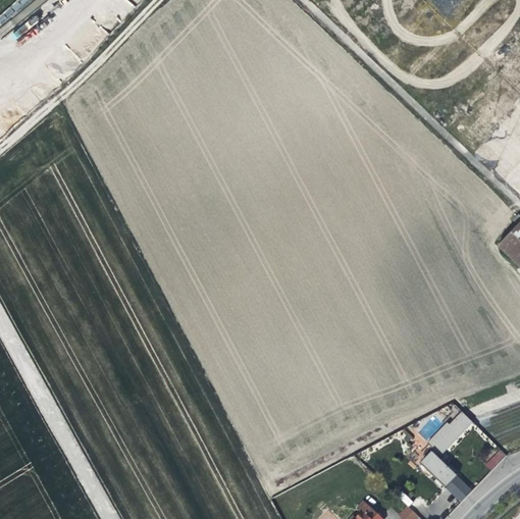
[(519,217),(516,222),(497,243),(519,264),(519,217)]
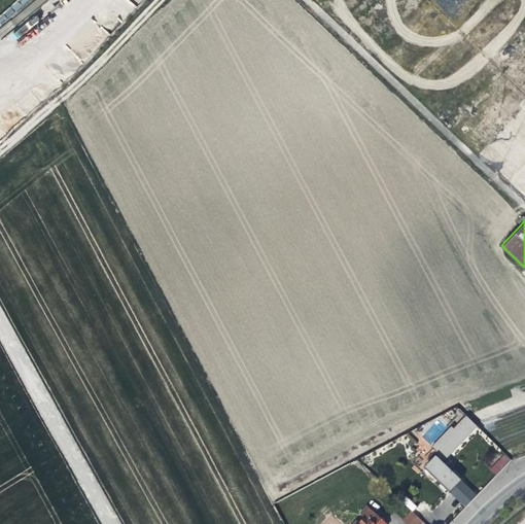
[(443,458),(476,423),(466,414),(454,427),(451,425),(431,447),(438,453),(424,467),(450,492),(461,480),(441,460),(443,458)]
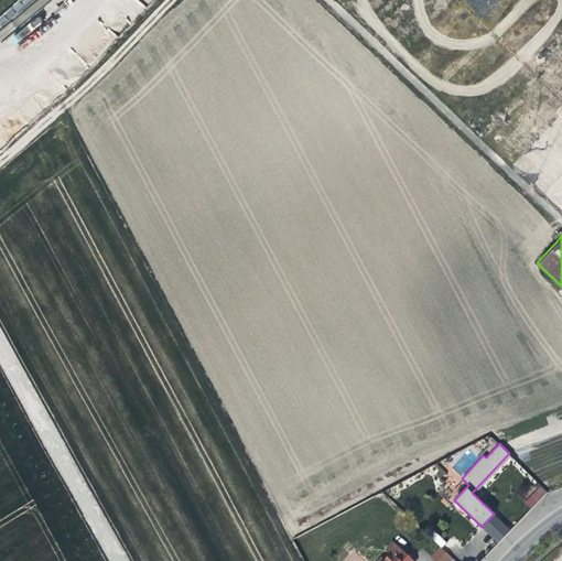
[(509,453),(474,491),(476,492),(511,455),(509,453)]
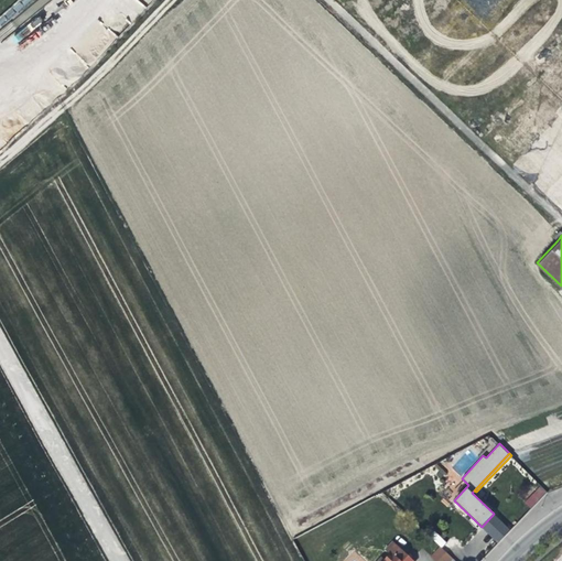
[(538,488),(521,505),(529,511),(544,495),(538,488)]
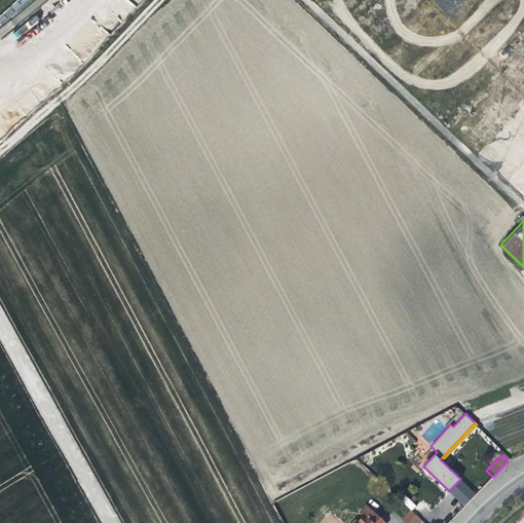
[(460,479),(449,491),(464,506),(471,498),(476,493),(460,479)]
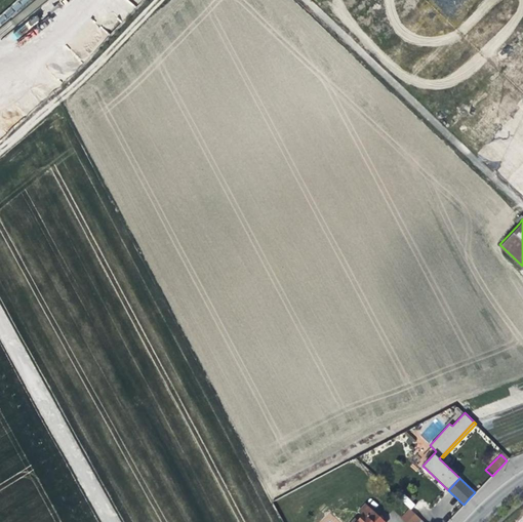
[(364,516),(358,521),(384,521),(366,504),(359,511),(364,516)]
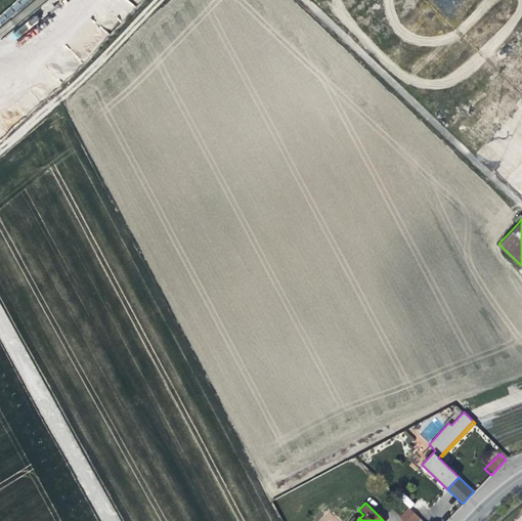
[(400,516),(405,520),(416,520),(420,517),(408,507),(400,516)]
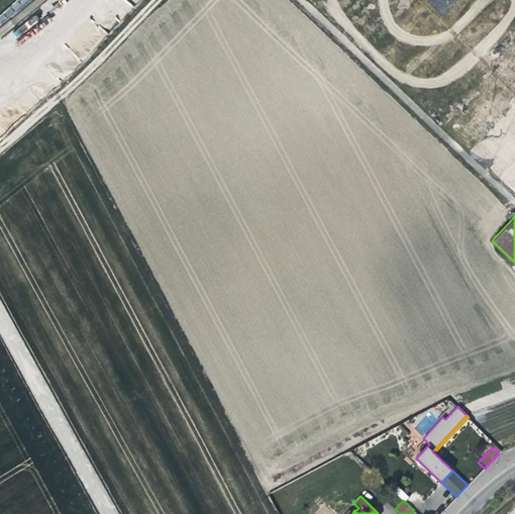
All buildings are outlined.
